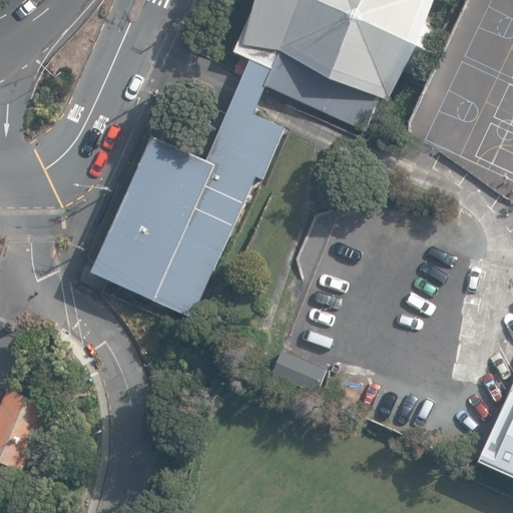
[(270,88),(368,132),(384,98),(391,100),(395,98),(418,60),(423,50),(431,25),(438,0),(262,0),(237,53),(254,61),(276,70),(268,87),(270,88)]
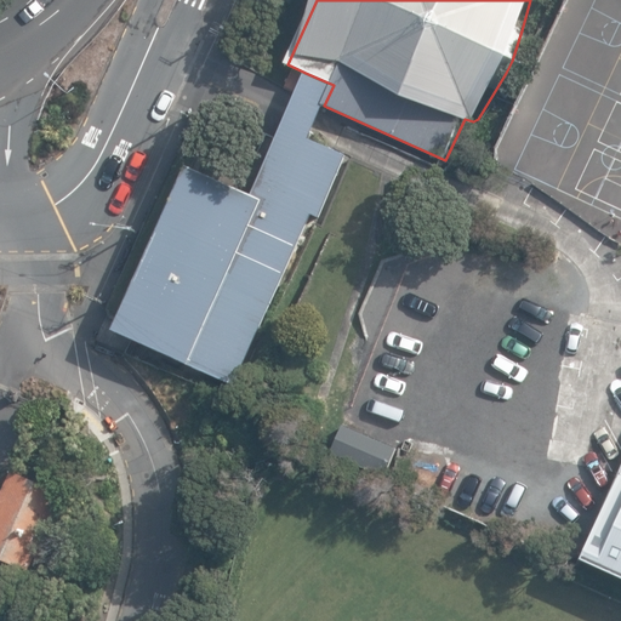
[(320,218),(346,159),(309,143),(281,131),(251,199),(182,169),(108,334),(233,383),(311,215),(320,218)]
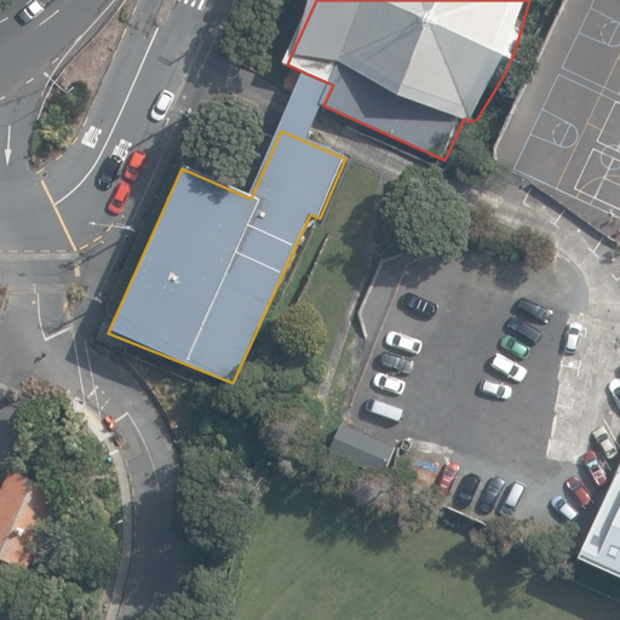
[(399,446),(342,425),(329,457),(386,477),(399,446)]
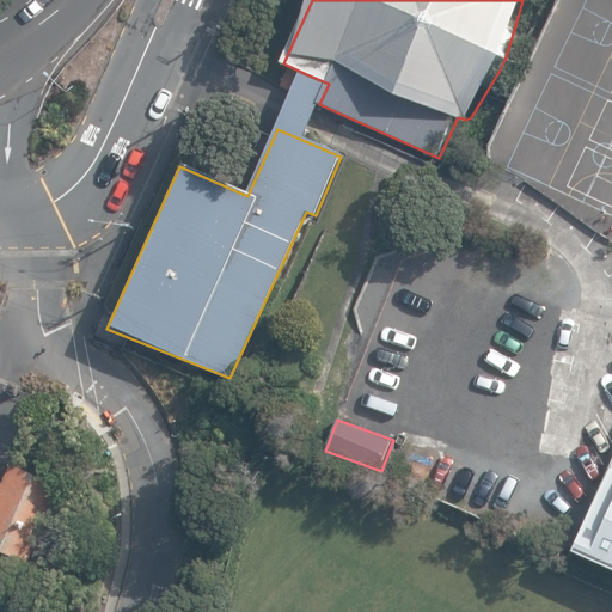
[(67,487),(13,464),(0,494),(0,548),(36,562),(67,487)]
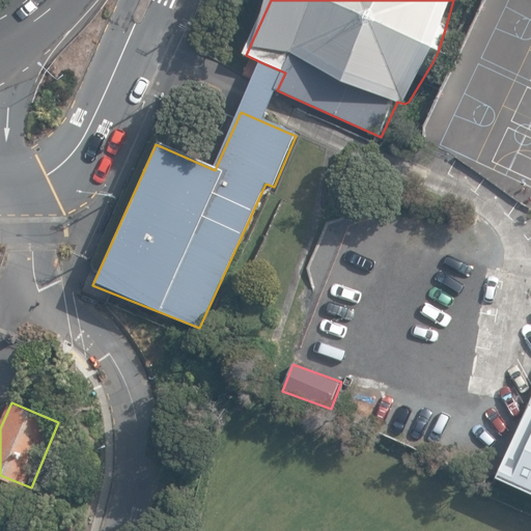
[(530,406),(497,481),(530,497),(530,406)]
